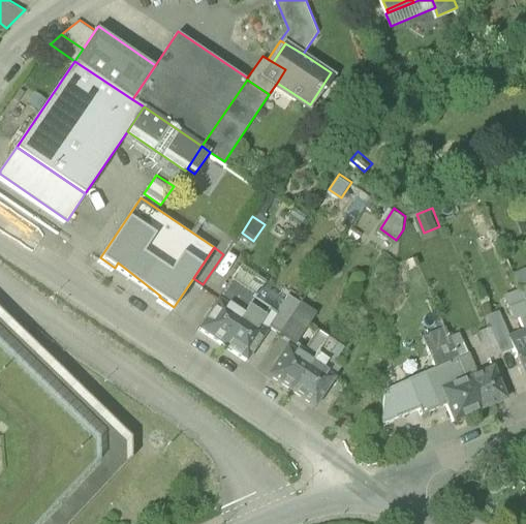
[(244,263),(234,277),(257,294),(264,284),(267,278),(244,263)]
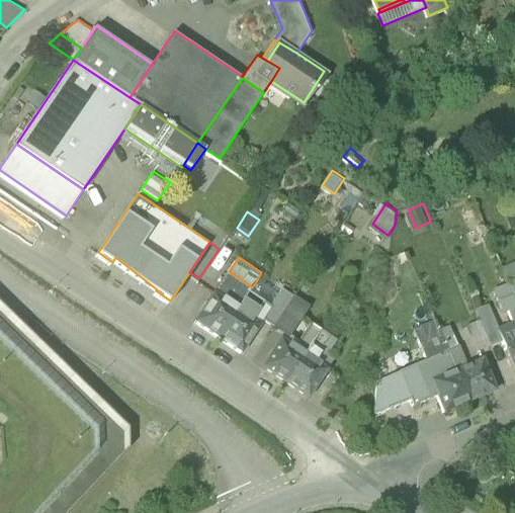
[(514,265),(505,269),(510,280),(514,278),(514,265)]
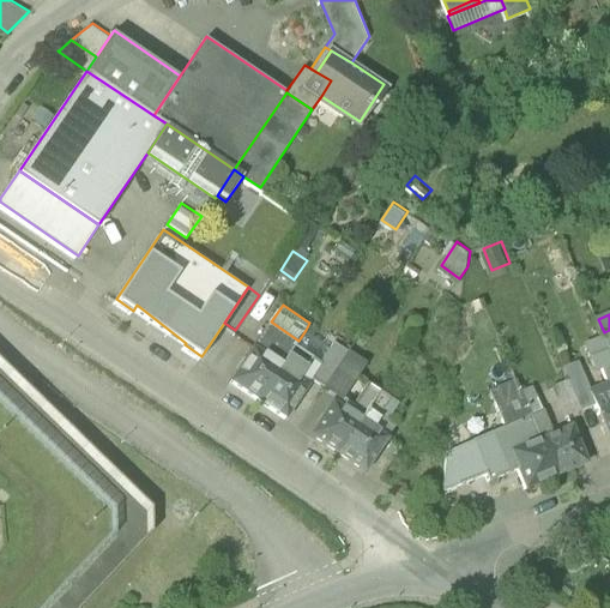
[(234,378),(260,396),(296,343),(299,341),(271,321),(234,378)]
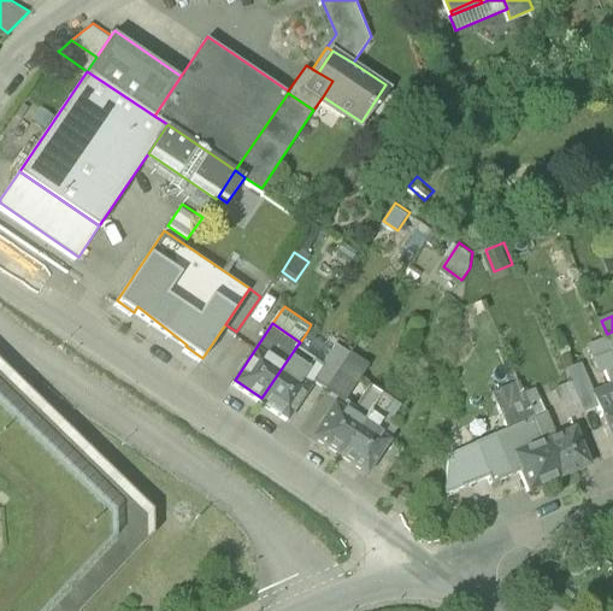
[(323,342),(307,332),(300,342),(298,345),(314,356),(323,342)]
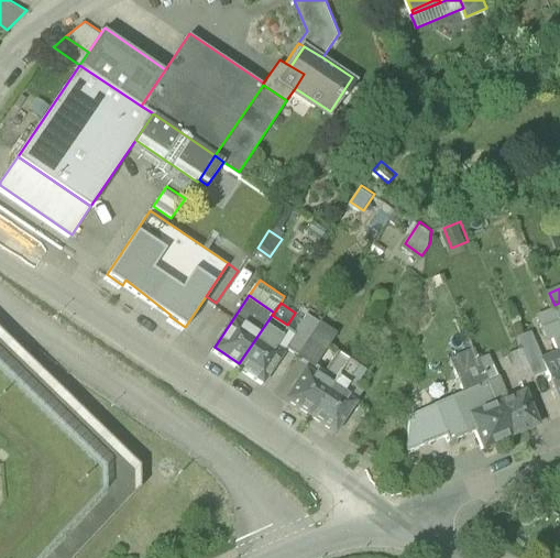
[(539,314),(544,325),(559,318),(559,316),(555,307),(539,314)]
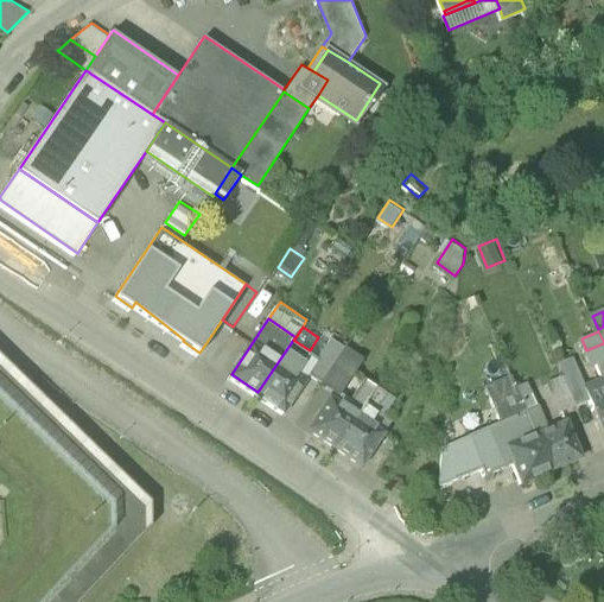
[(322,381),(323,381),(347,346),(332,336),(318,356),(309,373),(310,374),(322,381)]
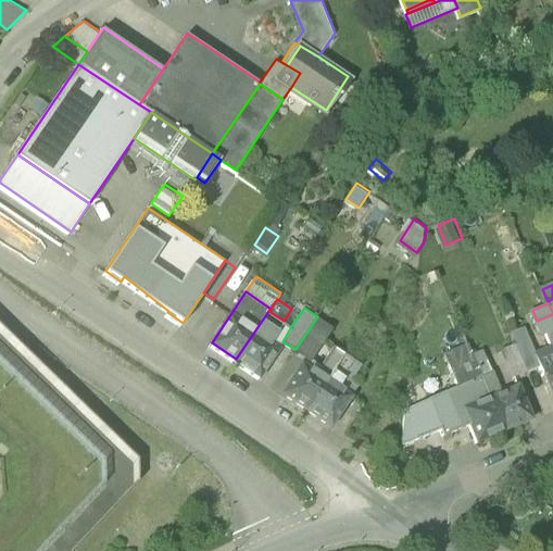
[(284,321),(268,311),(236,359),(236,360),(261,376),(284,342),(283,341),(291,326),(284,321)]
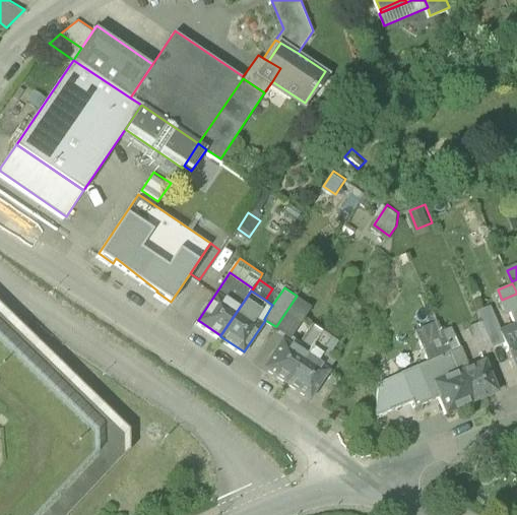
[(512,308),(516,306),(516,294),(502,300),(506,311),(512,308)]
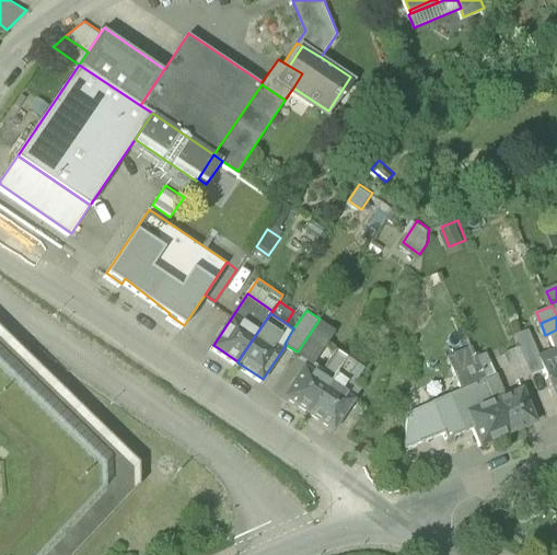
[(335,330),(320,319),(298,351),(313,362),(335,330)]
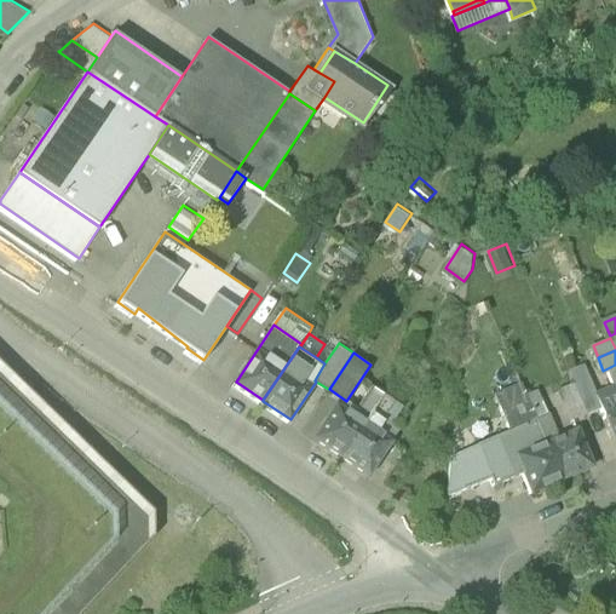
[(570,368),(576,380),(588,411),(603,406),(604,405),(598,391),(586,362),(570,368)]
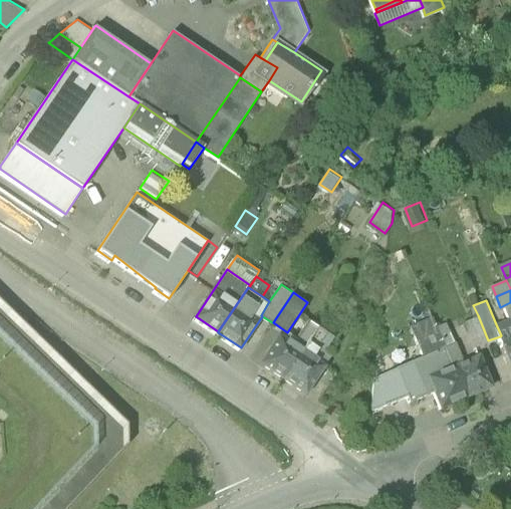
[(425,356),(439,350),(447,346),(441,331),(438,325),(439,324),(435,315),(413,324),(425,355),(425,356)]
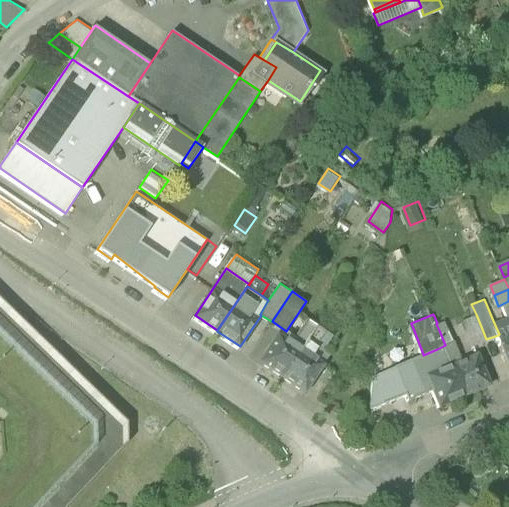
[(474,344),(486,339),(476,314),(464,319),(474,344)]
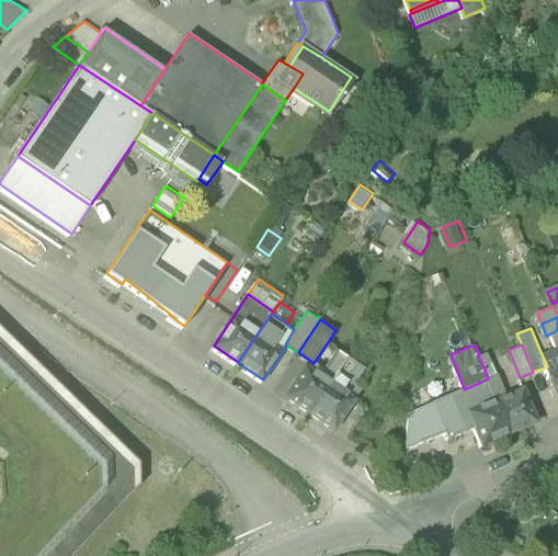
[(285,395),(310,411),(349,355),(339,349),(325,370),(318,365),(314,371),(306,365),(285,395)]
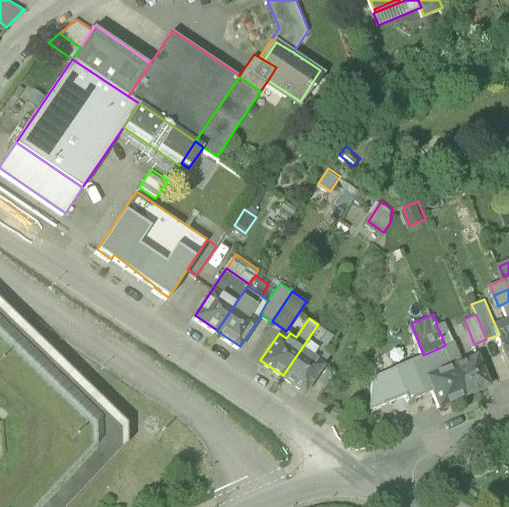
[(498,335),(502,343),(508,340),(508,318),(494,323),(499,334),(498,335)]
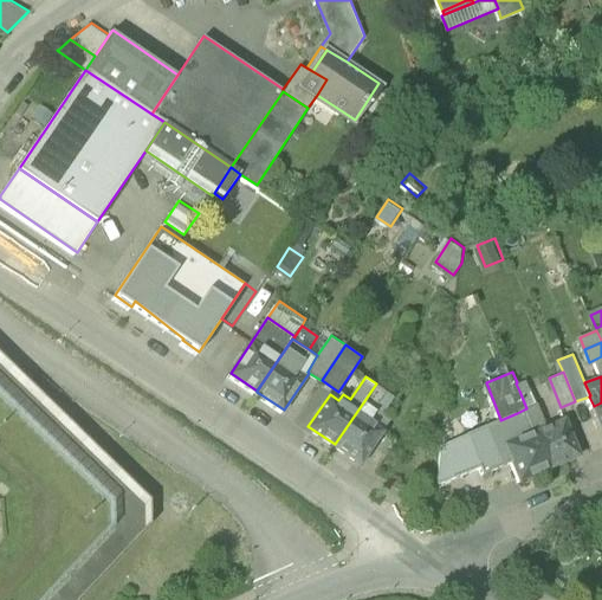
[(516,384),(519,391),(530,386),(528,379),(517,382),(516,384)]
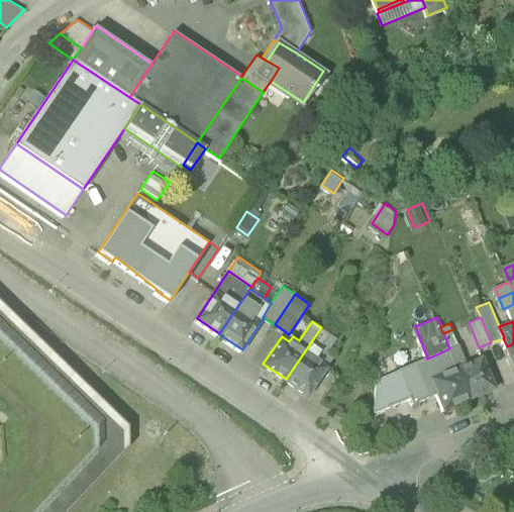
[(330,333),(321,327),(286,379),(309,395),(327,368),(313,357),(330,333)]
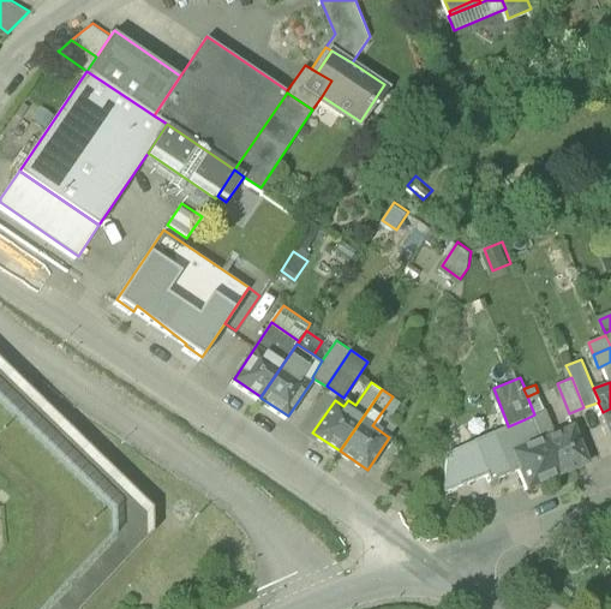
[(534,415),(544,437),(555,433),(555,431),(538,392),(527,396),(534,415)]
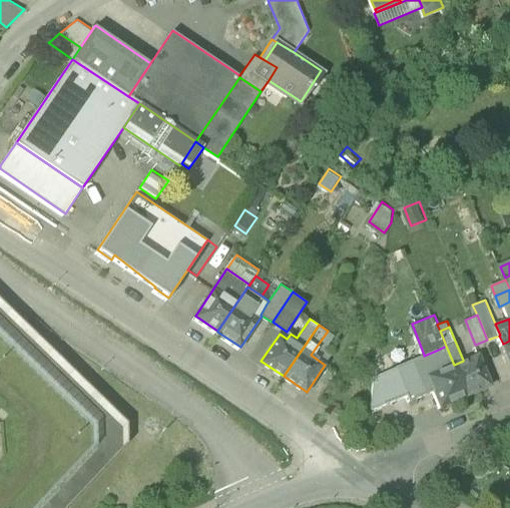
[(335,336),(328,331),(311,355),(325,365),(334,351),(327,347),(335,336)]
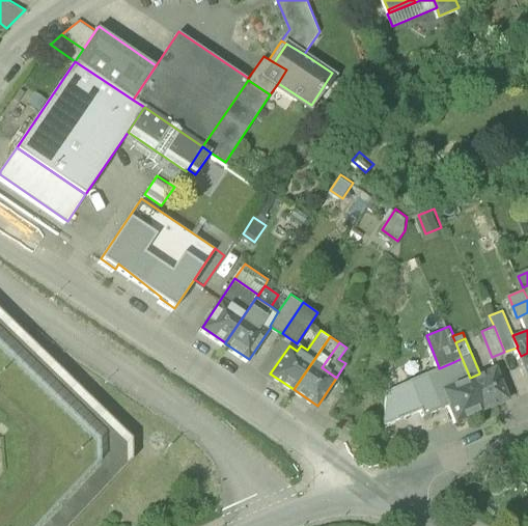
[(470,378),(462,358),(453,362),(461,381),(461,382),(470,378)]
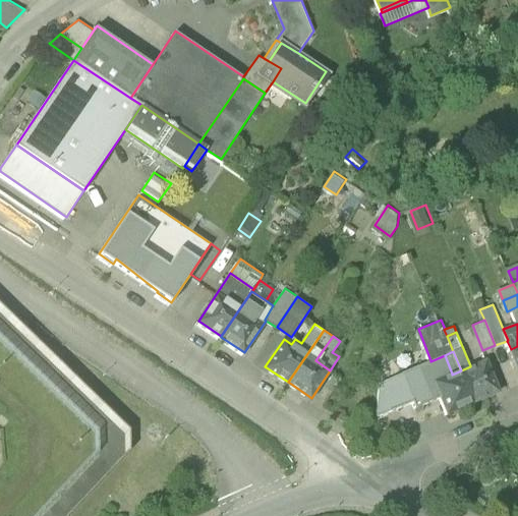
[(433,398),(442,395),(436,381),(452,374),(445,355),(430,361),(430,360),(418,365),(433,398)]
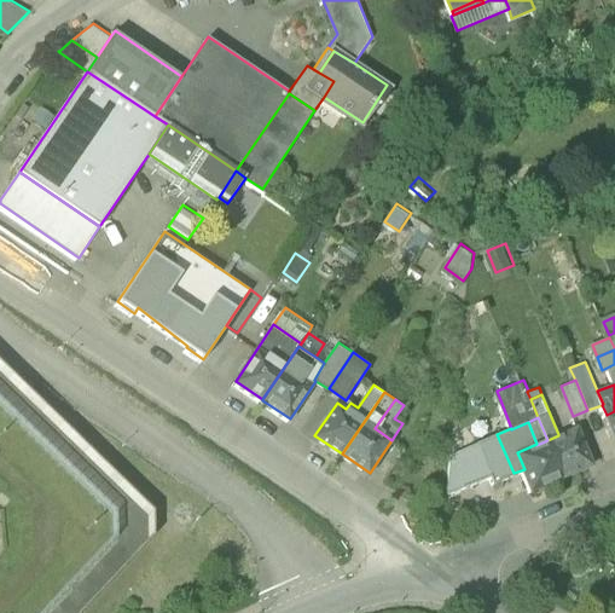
[(578,427),(558,434),(558,435),(547,440),(562,475),(592,463),(578,427)]
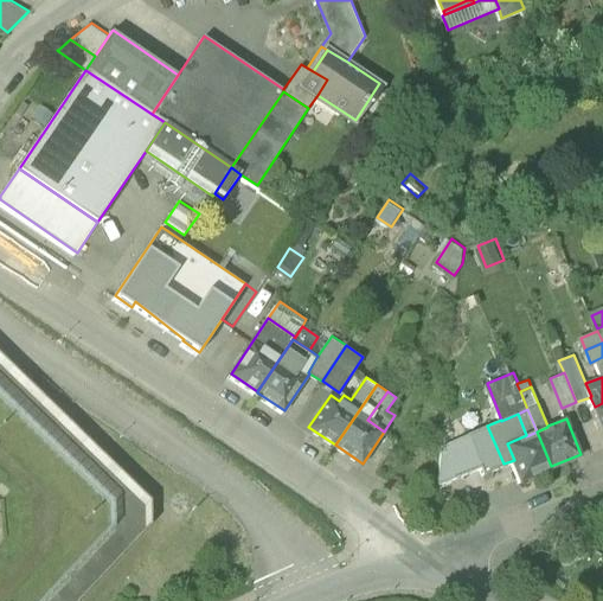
[(483,464),(486,471),(504,464),(487,426),(470,433),(483,464)]
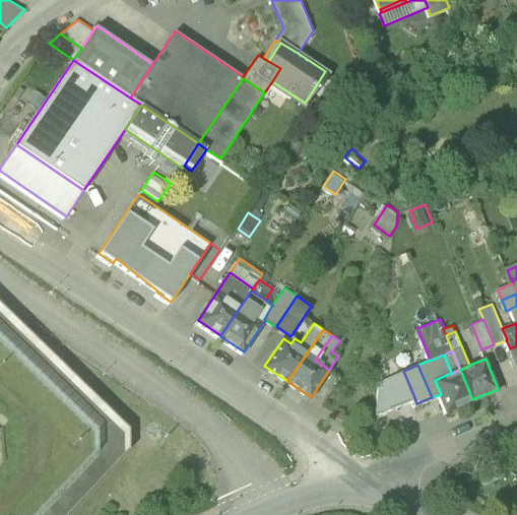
[(472,399),(460,370),(451,374),(451,373),(435,380),(441,394),(447,410),(472,399)]
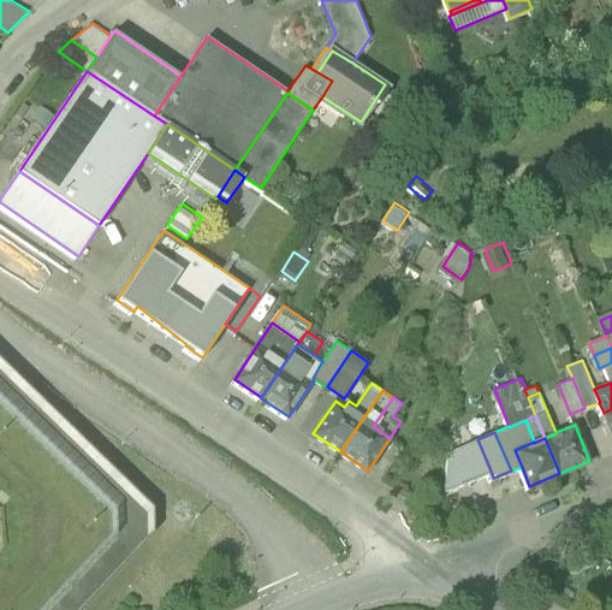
[(491,471),(477,439),(451,449),(447,489),(491,471)]
